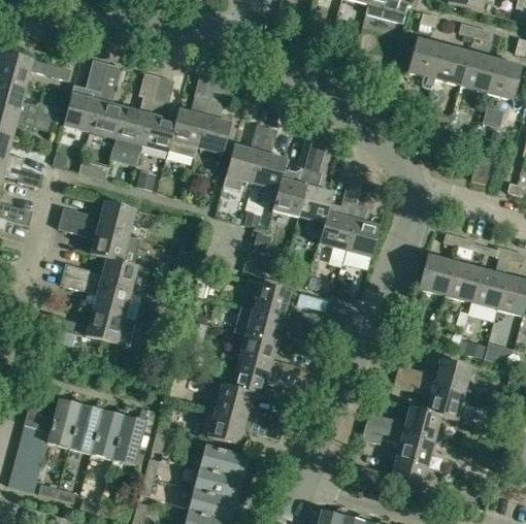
[(369,0),(369,3),(366,13),(402,23),(408,1),(412,2),(413,0),(369,0)]
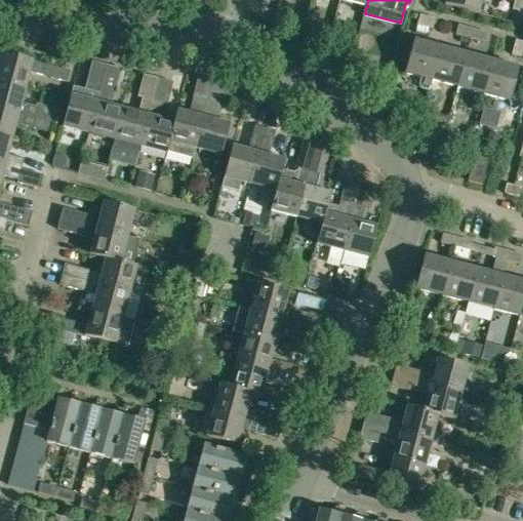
[(446,0),(446,1),(480,10),(482,0),(446,0)]
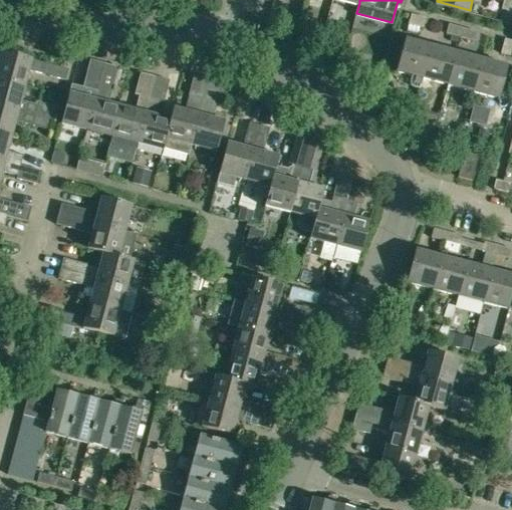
[(504,0),(503,6),(511,8),(511,0),(504,0)]
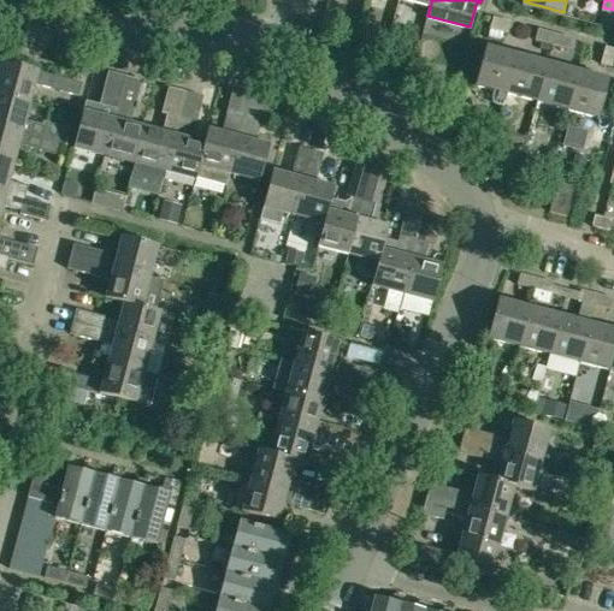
[(512,18),(495,13),(491,25),(508,29),(512,18)]
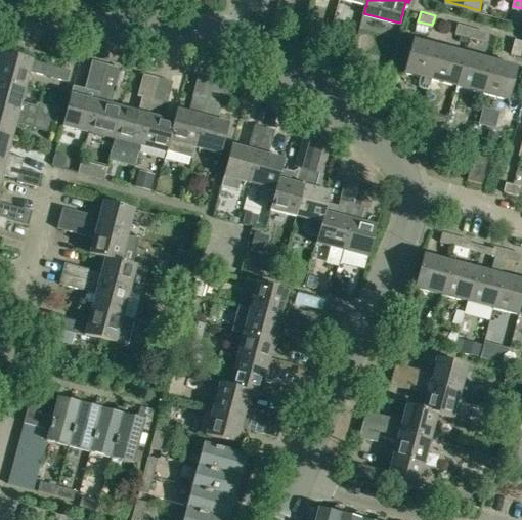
[(455,31),(471,35),(473,26),(459,22),(455,31)]
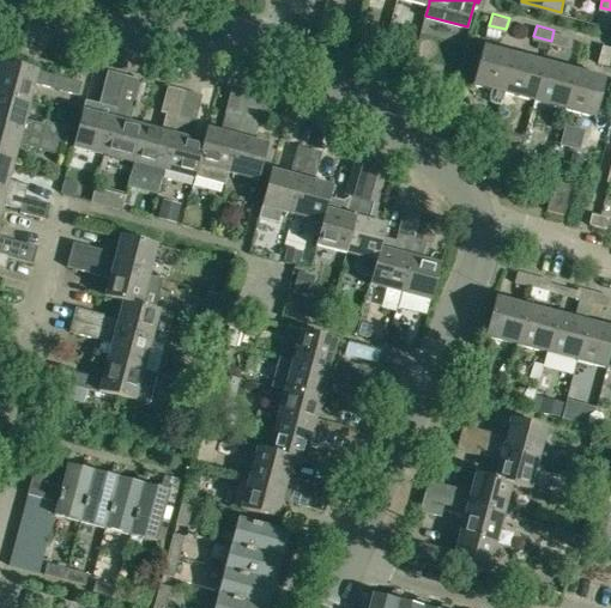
[(570,35),(554,30),(551,41),(568,46),(570,35)]
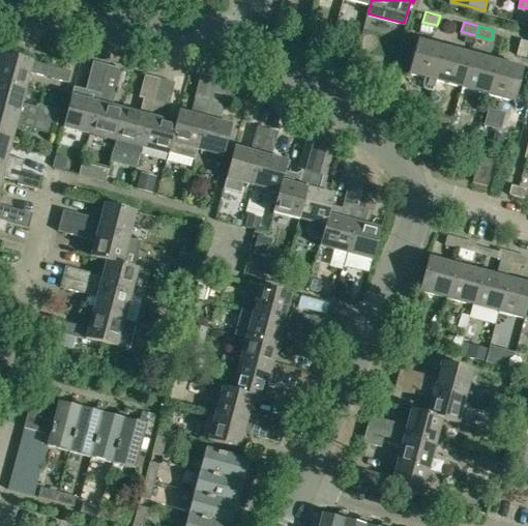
[(409,71),(437,79),(445,44),(418,36),(409,71)]
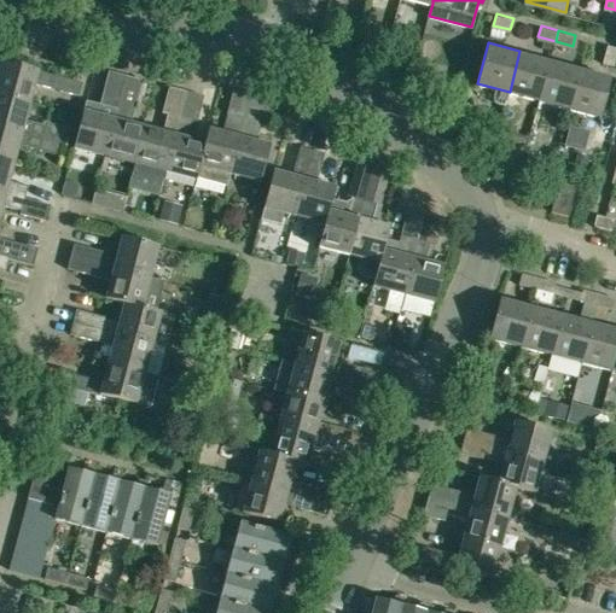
[(615,45),(609,44),(604,60),(615,64),(615,45)]
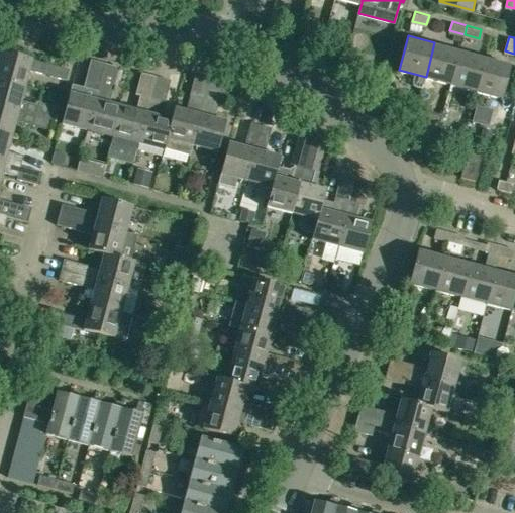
[(460,49),(434,42),(426,77),(451,83),(460,49)]
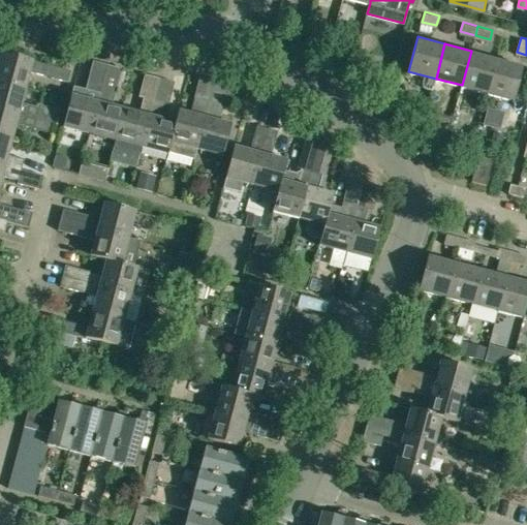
[(3,51),(0,61),(0,78),(27,86),(31,70),(68,80),(71,69),(3,51)]
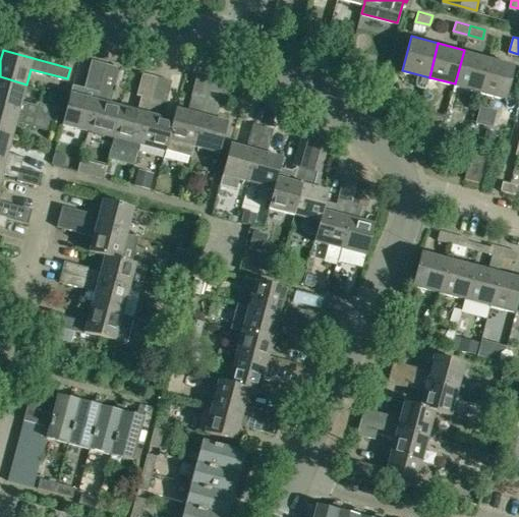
[(489,57),(464,50),(455,83),(480,91),(489,57)]
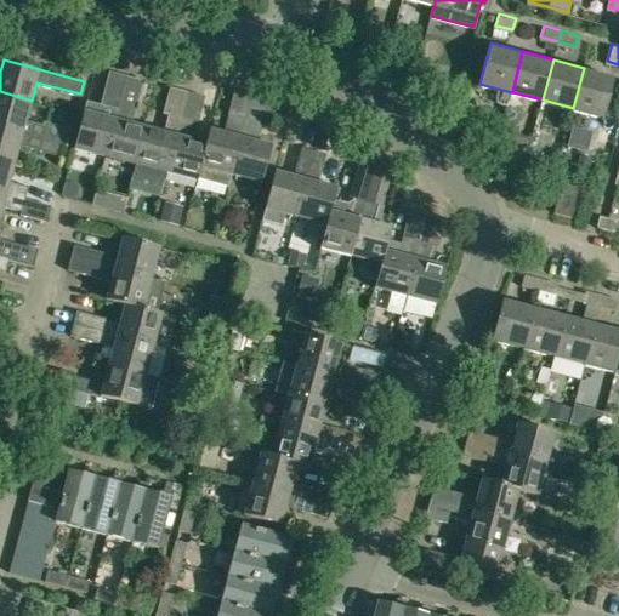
[(584,68),(573,108),(605,117),(615,77),(584,68)]
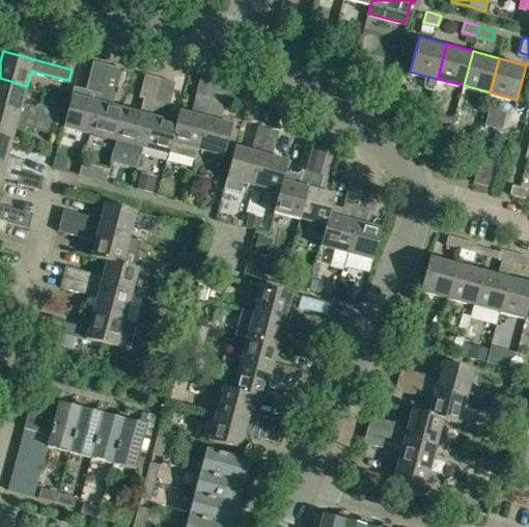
[(75,84),(64,125),(90,132),(103,84),(109,62),(94,59),(87,87),(75,84)]
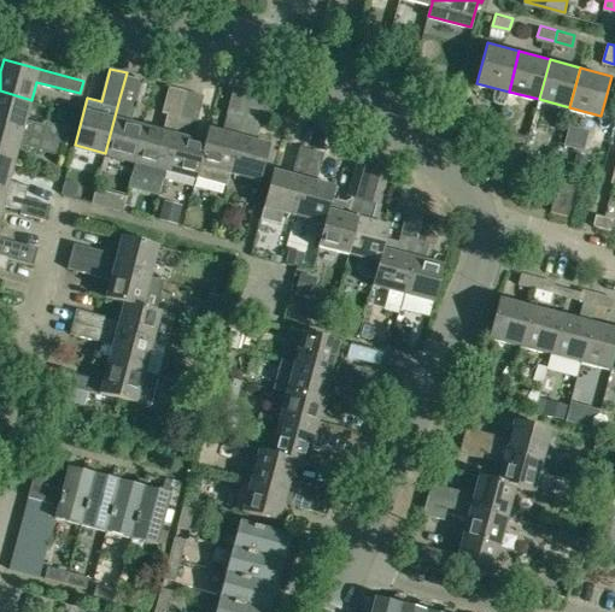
[(0,90),(0,123),(66,142),(70,127),(45,119),(44,123),(27,118),(31,100),(0,90)]
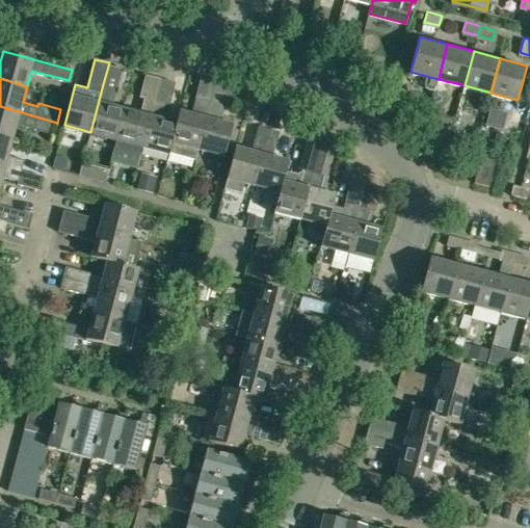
[(90,132),(117,138),(126,107),(110,103),(114,87),(103,84),(90,132)]
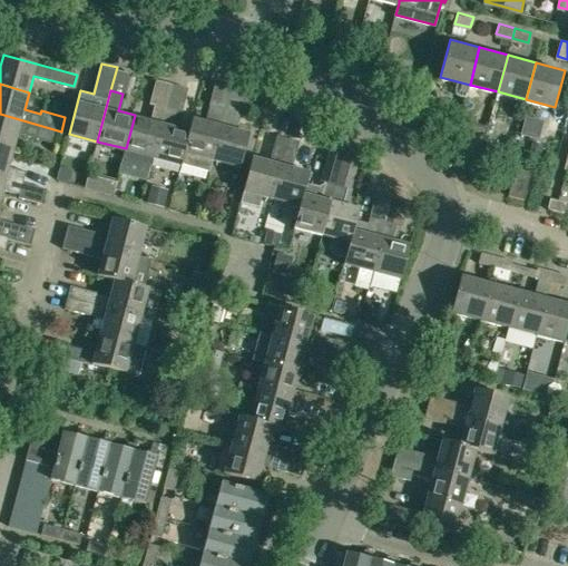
[(150,119),(135,115),(126,148),(126,149),(125,155),(152,162),(154,156),(167,106),(155,103),(150,119)]
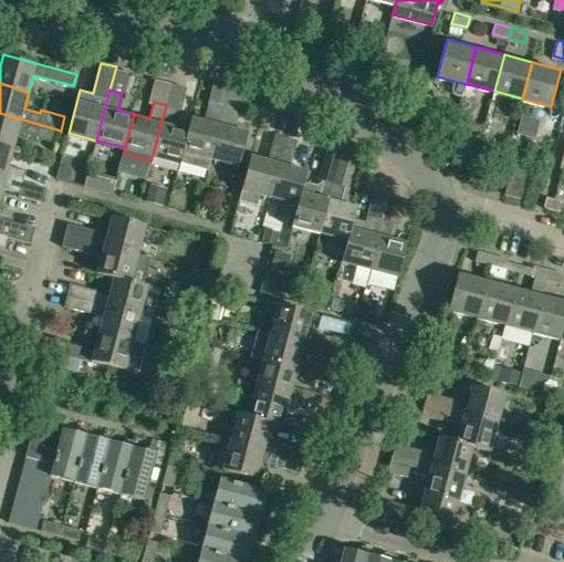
[(189,129),(180,163),(208,169),(211,157),(225,106),(213,104),(209,121),(191,116),(188,129),(189,129)]
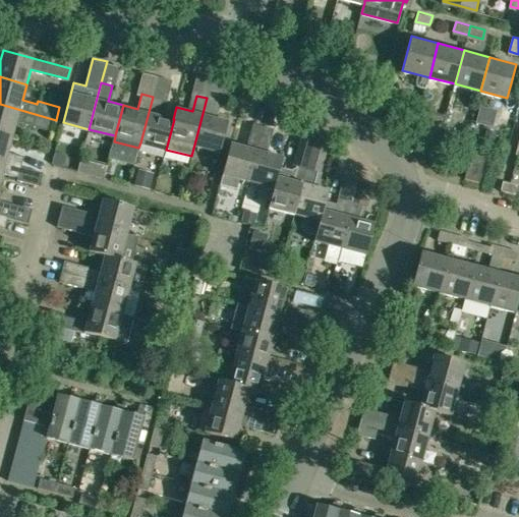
[(174,119),(173,119),(159,115),(163,99),(153,97),(140,142),(166,150),(174,119)]
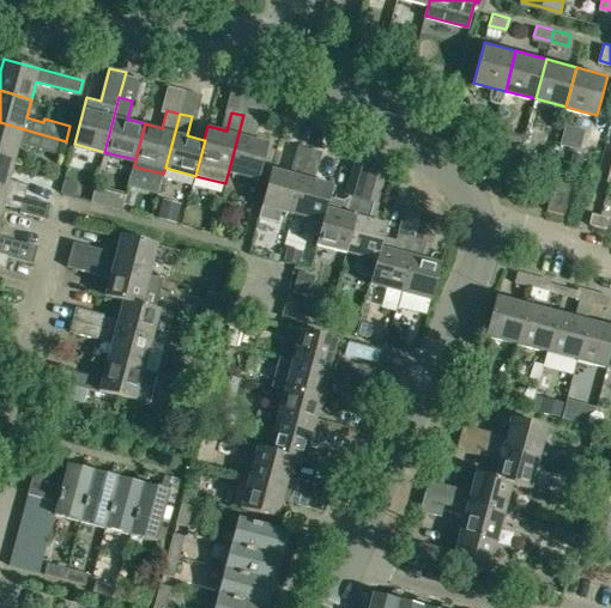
[(243,115),(229,170),(260,178),(270,143),(250,137),(255,119),(243,115)]
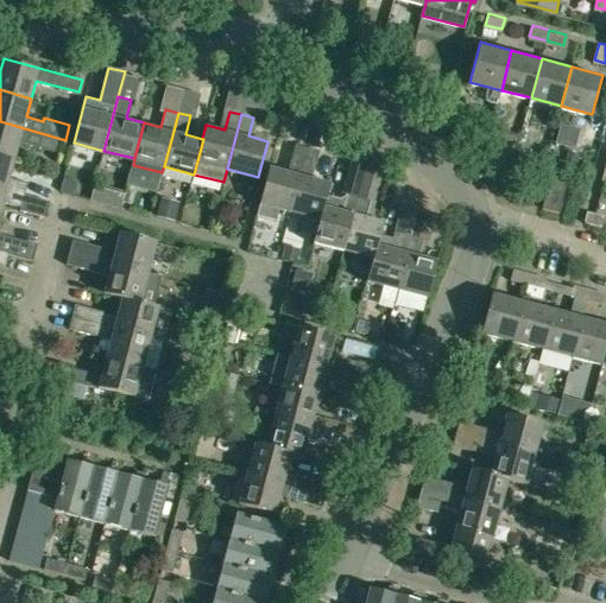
[(65,140),(0,121),(0,153),(16,158),(20,140),(63,152),(65,140)]
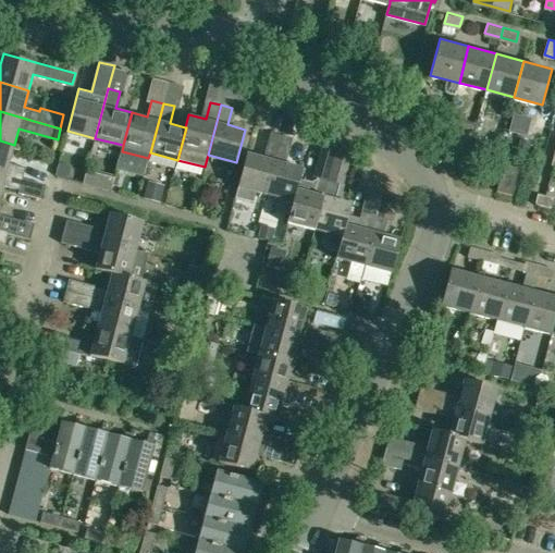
[(460,128),(460,131),(472,134),(472,131),(476,121),(464,118),(460,128)]
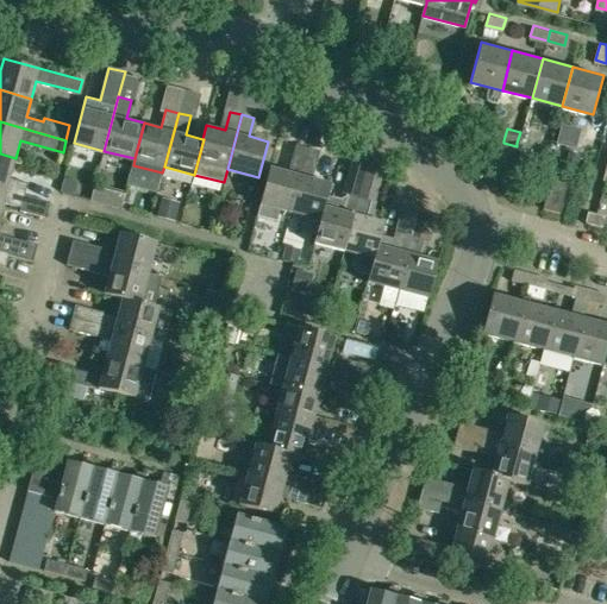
[(294,152),(306,156),(308,145),(296,142),(294,152)]
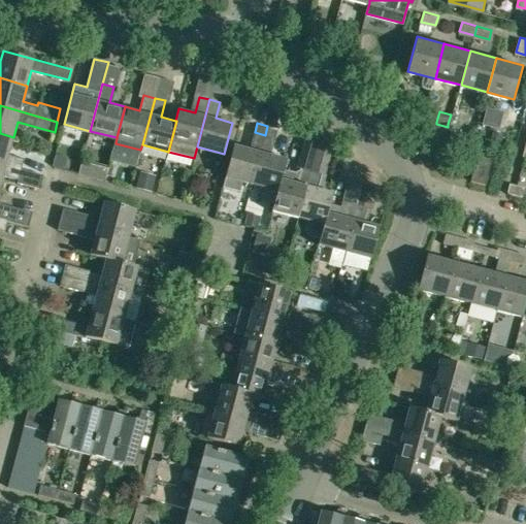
[(267,126),(265,135),(275,138),(278,129),(267,126)]
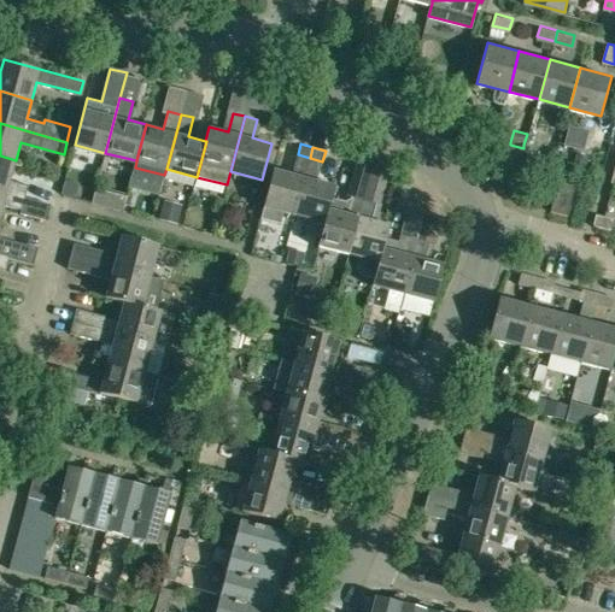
[(264,205),(296,212),(310,158),(298,154),(293,174),(274,169),(264,205)]
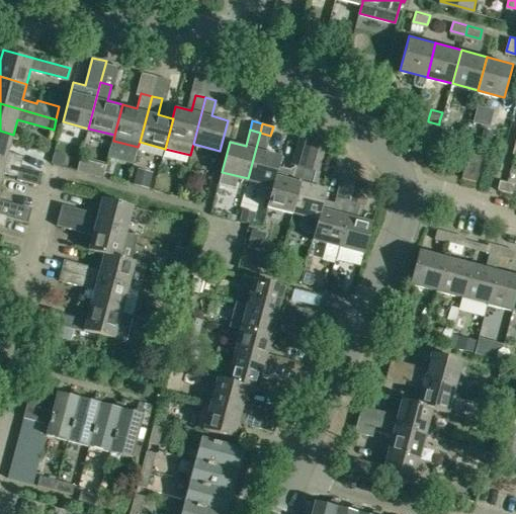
[(9,150),(13,135),(0,131),(0,158),(21,165),(22,164),(24,154),(9,150)]
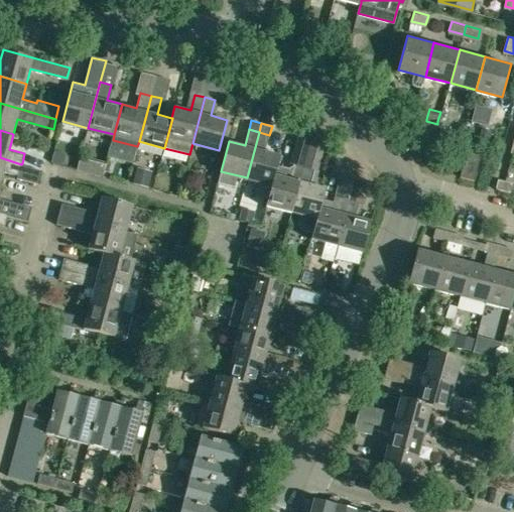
[(247,177),(272,184),(275,174),(281,154),(265,150),(269,135),(259,132),(247,177)]
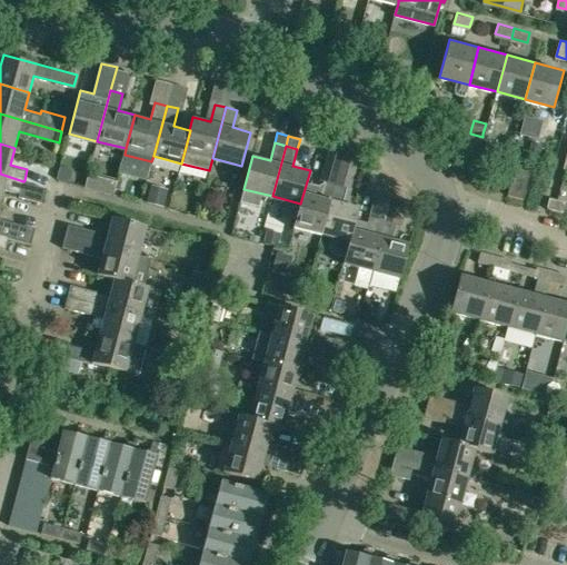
[(73,166),(61,162),(58,175),(71,178),(73,166)]
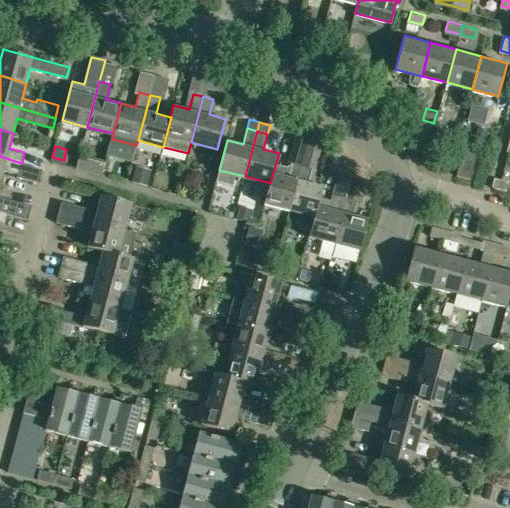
[(464,150),(459,167),(457,174),(471,178),(478,153),(464,150)]
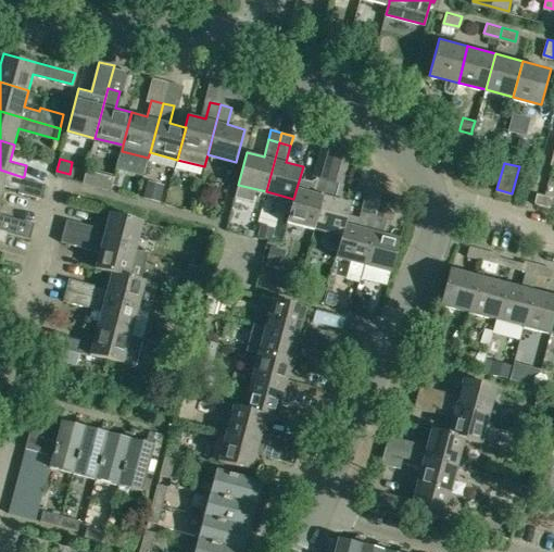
[(319,165),(317,175),(328,178),(331,167),(319,165)]
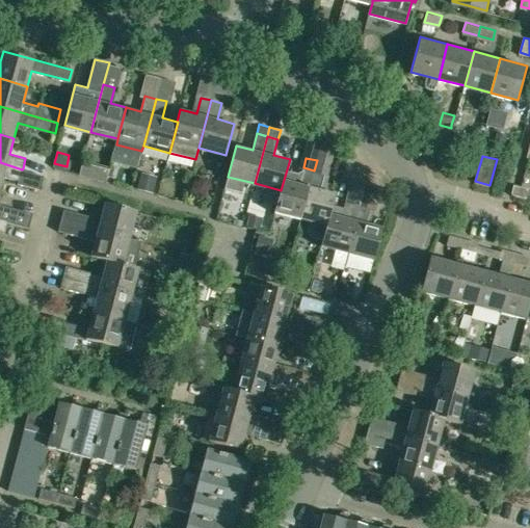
[(314,170),(324,174),(327,163),(317,160),(314,170)]
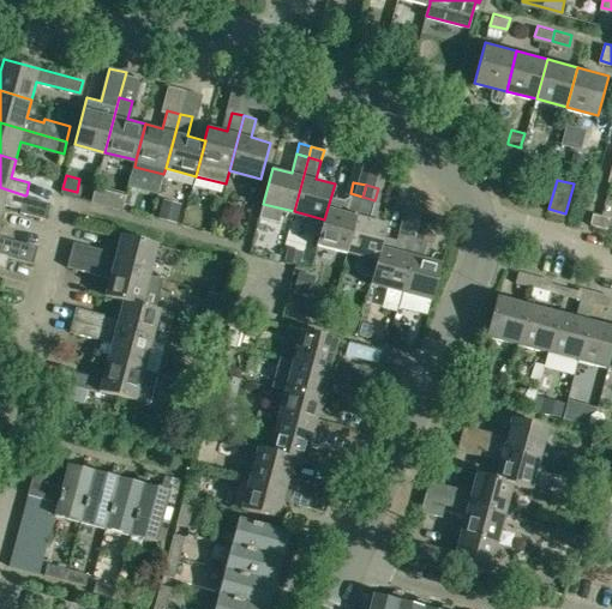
[(51,202),(27,194),(25,196),(0,187),(0,216),(4,202),(22,206),(22,210),(47,217),(51,202)]
